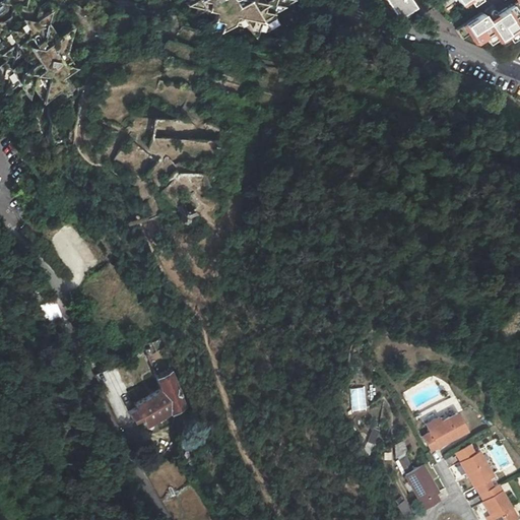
[(0,0),(0,86),(6,82),(3,94),(19,84),(30,101),(33,89),(42,102),(58,91),(71,94),(61,78),(76,68),(66,53),(71,26),(55,37),(46,22),(49,9),(41,14),(38,8),(49,0),(0,0)]
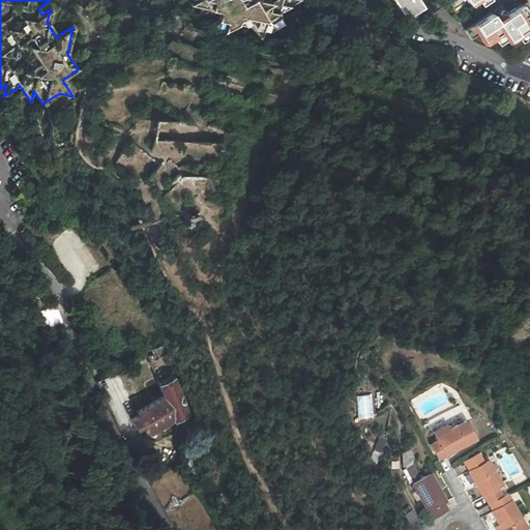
[(192,0),(192,6),(200,8),(198,19),(211,11),(216,21),(204,28),(213,30),(212,40),(235,25),(253,29),(260,40),(284,25),(276,15),(298,0),(297,0),(192,0)]
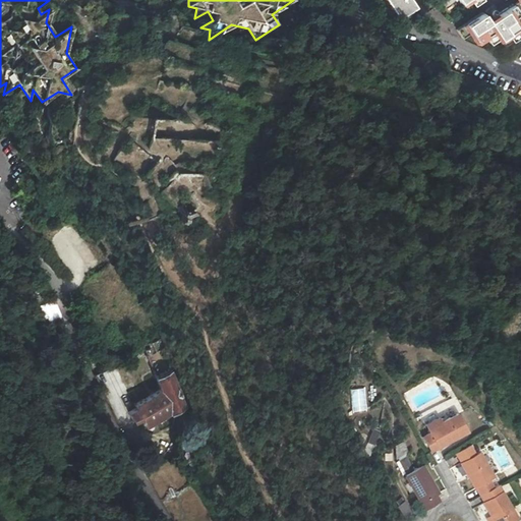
[(414,2),(412,0),(385,0),(399,20),(417,8),(414,2)]
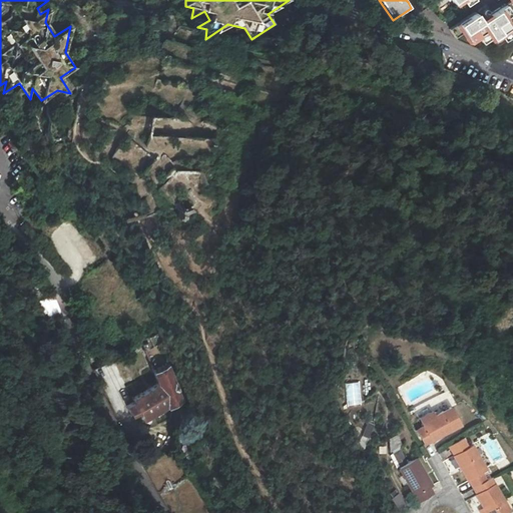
[(512,13),(512,12),(506,3),(481,19),(479,15),(476,11),(450,29),(456,39),(465,33),(470,41),(478,36),(483,44),(491,38),(497,46),(512,35),(512,31),(504,18),(512,13)]
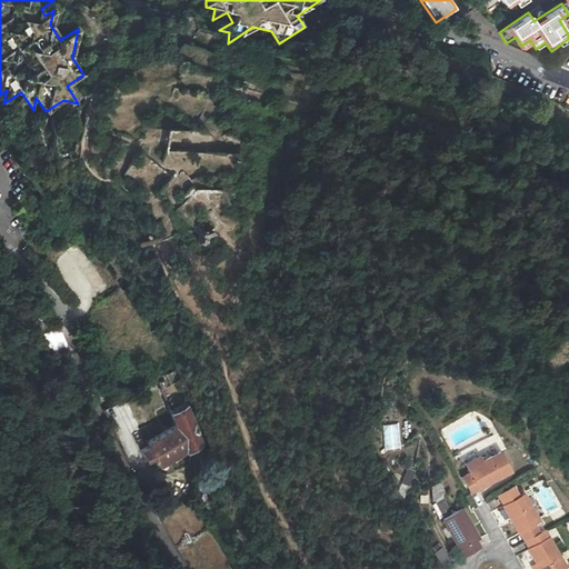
[(59,328),(58,327),(42,333),(53,359),(70,352),(59,328)]
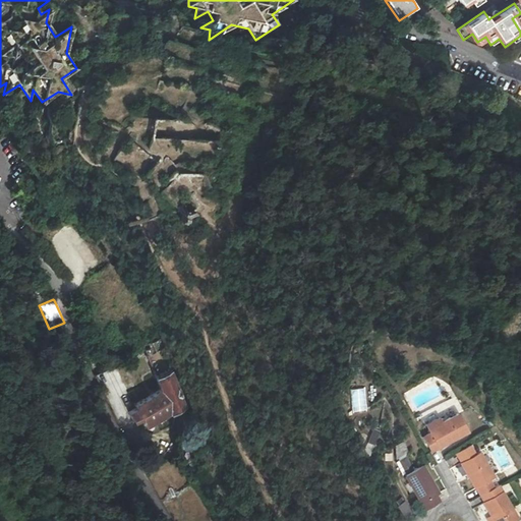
[(117,381),(120,380),(117,369),(101,373),(108,401),(121,397),(117,381)]
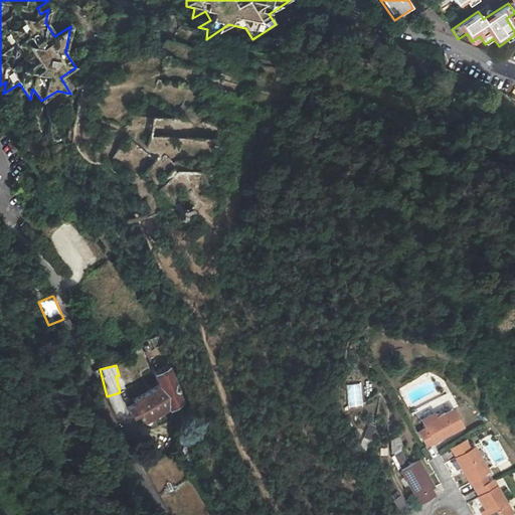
[(158,377),(172,372),(168,365),(155,371),(158,377)]
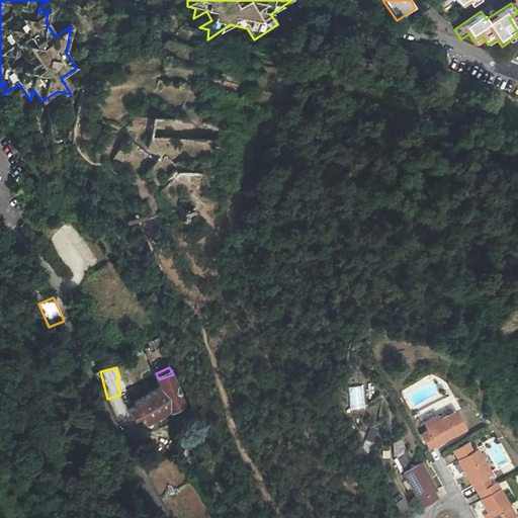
[(187,402),(173,374),(159,379),(164,389),(152,395),(140,400),(151,420),(187,402)]
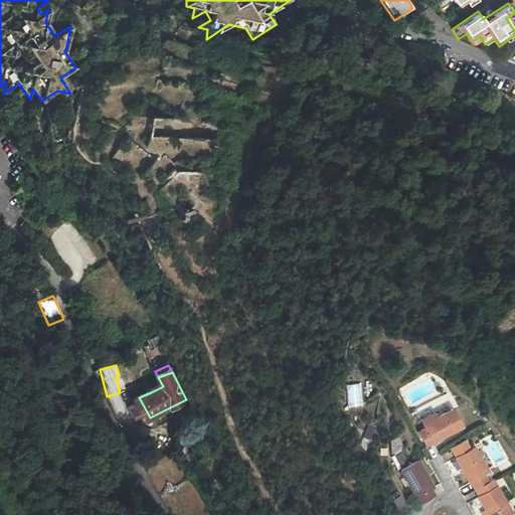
[(423,419),(428,426),(422,431),(432,447),(467,425),(457,408),(441,418),(437,411),(423,419)]
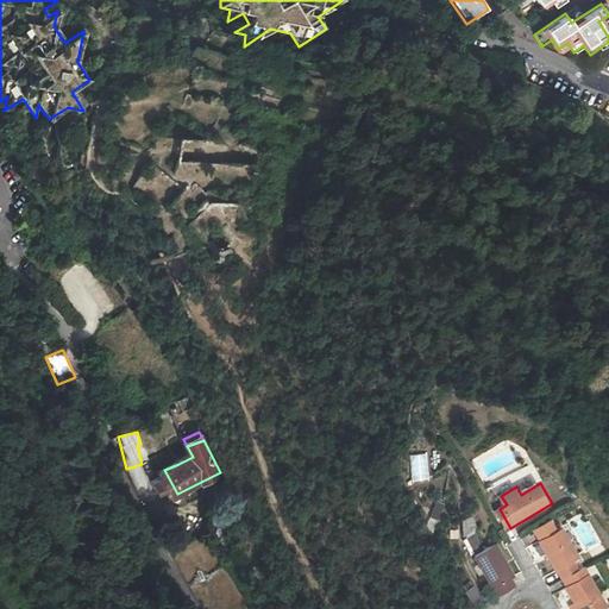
[(434,531),(444,503),(435,501),(426,528),(434,531)]
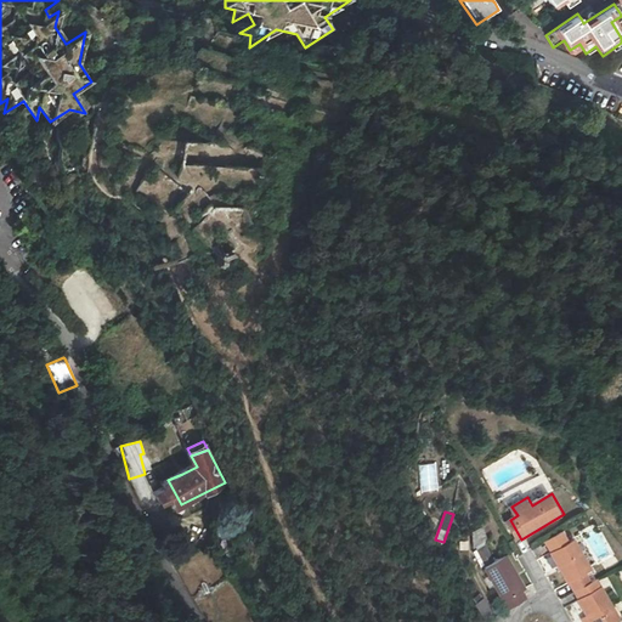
[(481,527),(469,533),(475,548),(488,543),(481,527)]
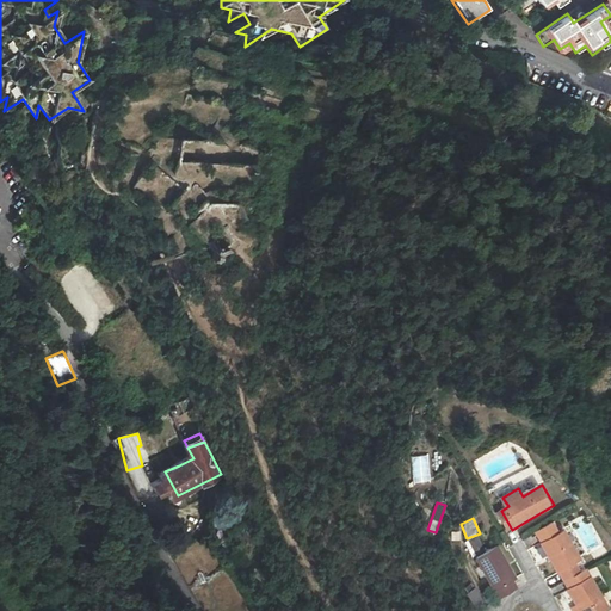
[(556,522),(539,531),(543,538),(560,530),(556,522)]
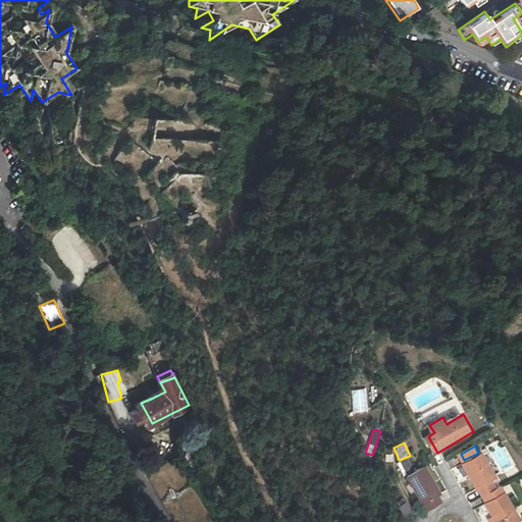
[(479,456),(478,453),(464,460),(466,463),(479,456)]
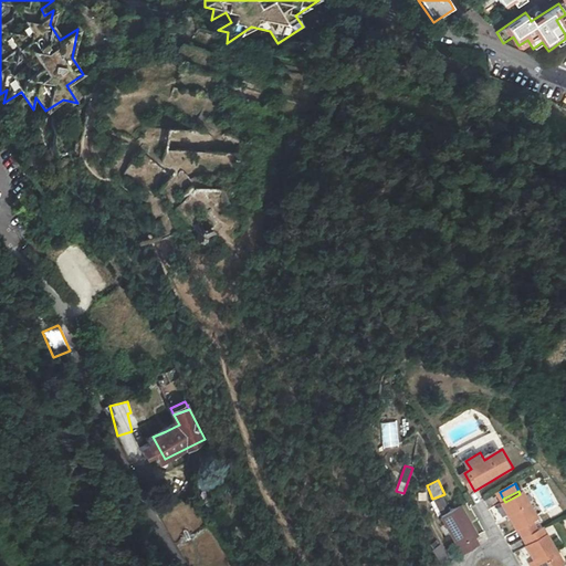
[(532,522),(537,519),(523,493),(520,494),(505,502),(515,519),(511,521),(516,530),(519,527),(525,540),(538,533),(532,522)]
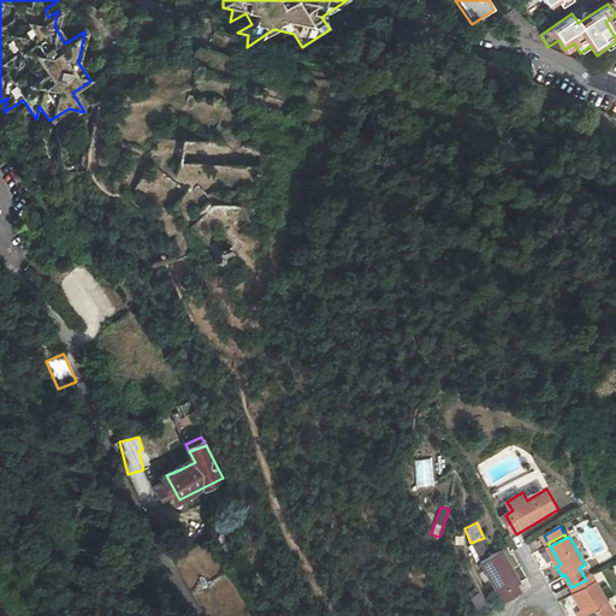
[(480,540),(467,548),(475,561),(489,554),(480,540)]
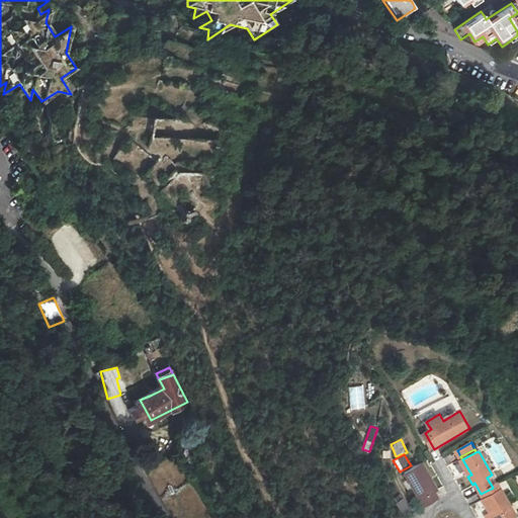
[(403,475),(422,509),(438,500),(435,495),(438,493),(421,463),(403,475)]
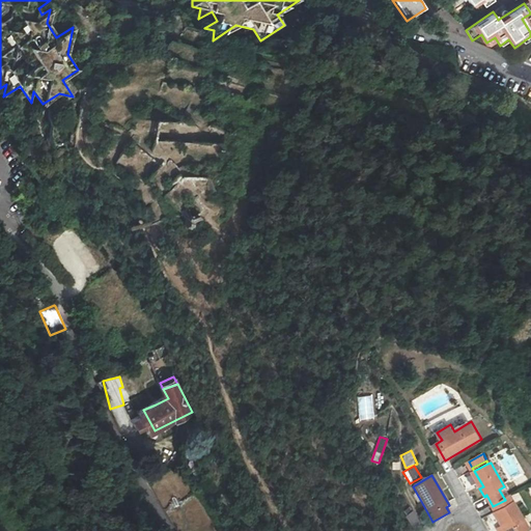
[(528,530),(530,530),(510,497),(505,500),(493,506),(497,512),(495,513),(505,530),(528,530)]
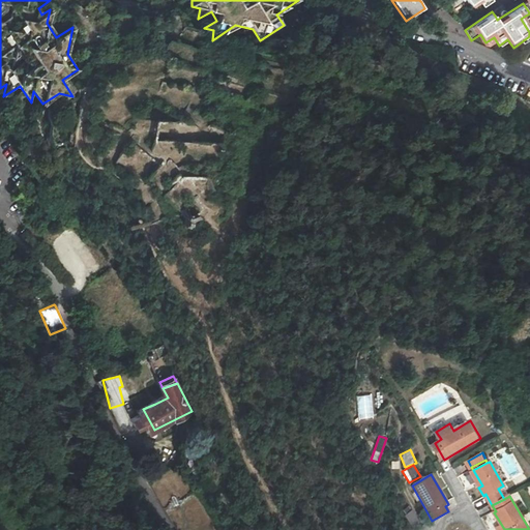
[(404,514),(413,528),(420,523),(412,509),(404,514)]
